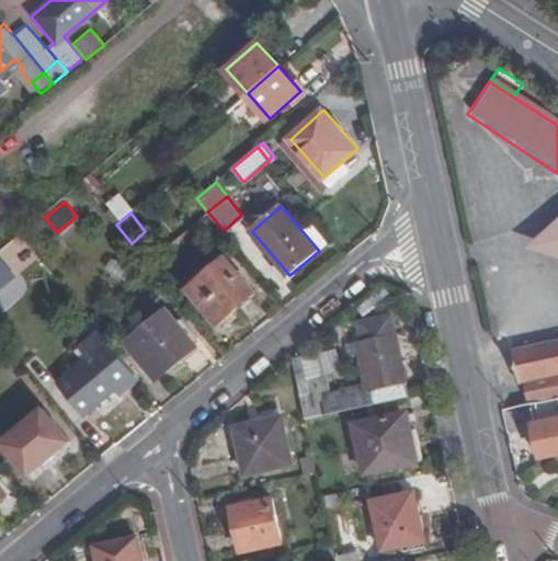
[(0,288),(36,261),(16,237),(0,249),(0,288)]
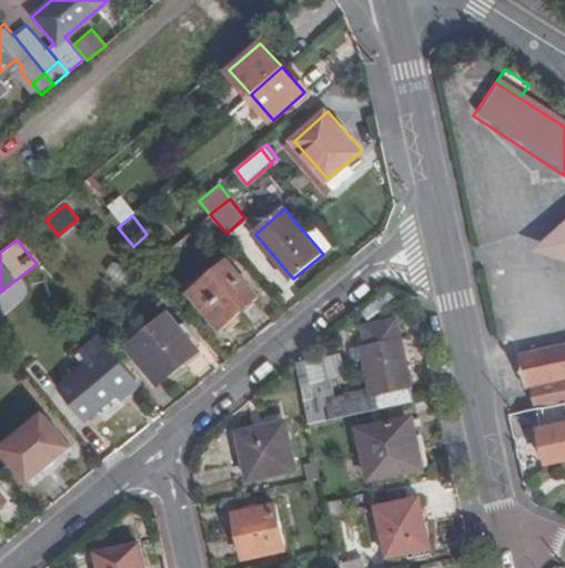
[(230,260),(191,293),(220,327),(259,295),(230,260)]
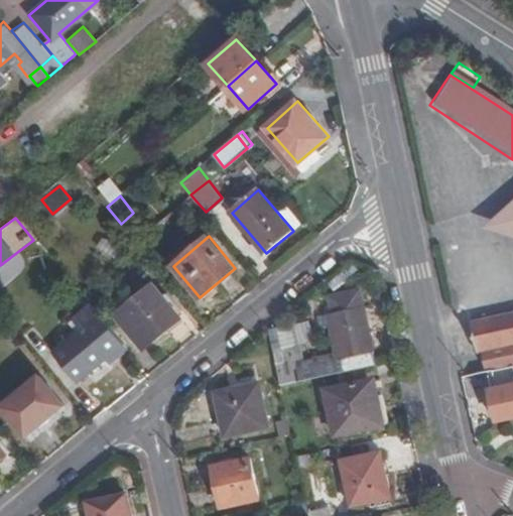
[(180,318),(148,278),(112,308),(144,347),(180,318)]
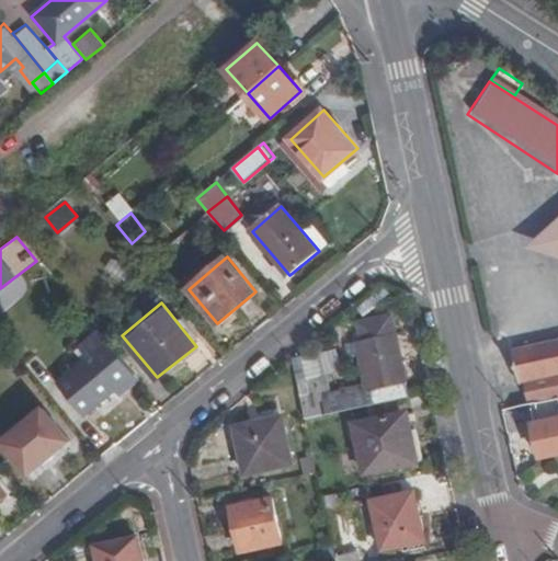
[(363,395),(365,407),(403,399),(390,335),(352,344),(363,395)]
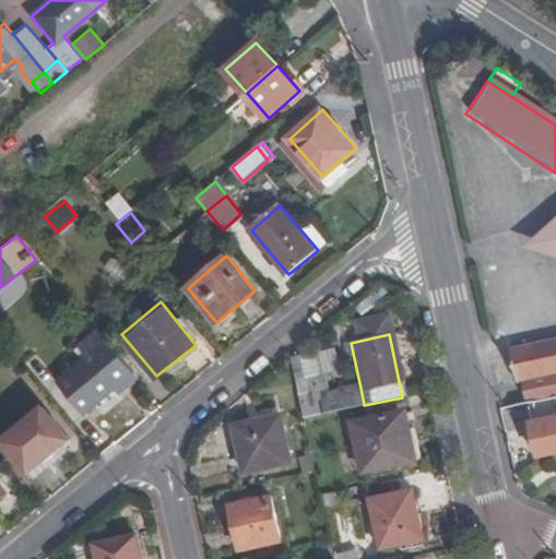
[(82,411),(132,368),(109,340),(58,380),(82,411)]
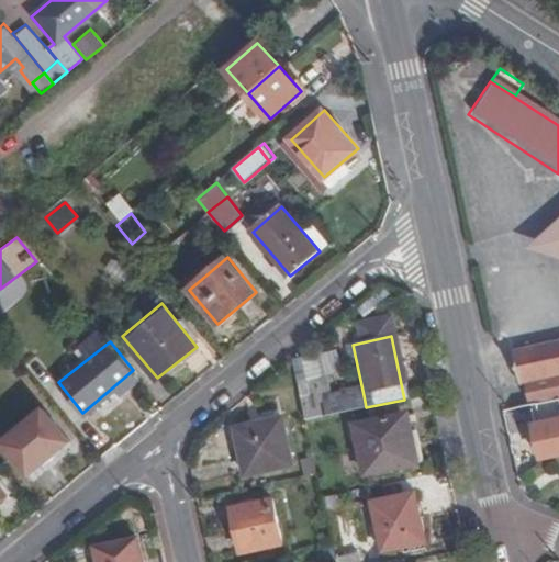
[(558,341),(510,352),(517,384),(523,383),(527,404),(558,397),(558,341)]
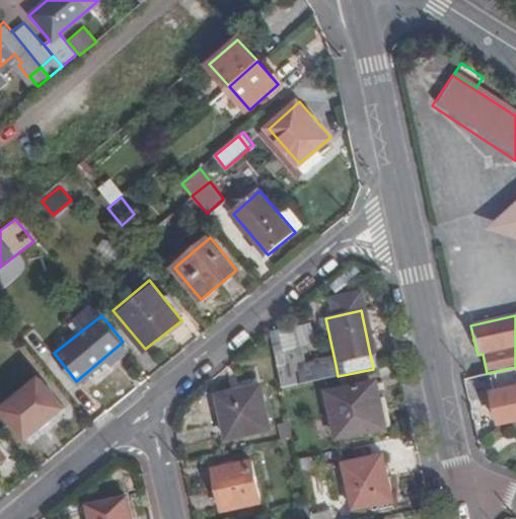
[(271,328),(273,350),(296,348),(295,326),(271,328)]
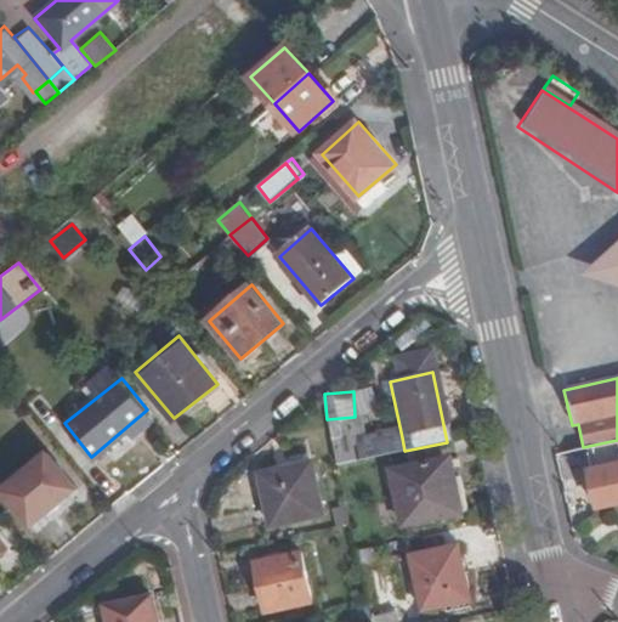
[(346,423),(325,427),(335,467),(386,456),(383,439),(351,445),(346,423)]
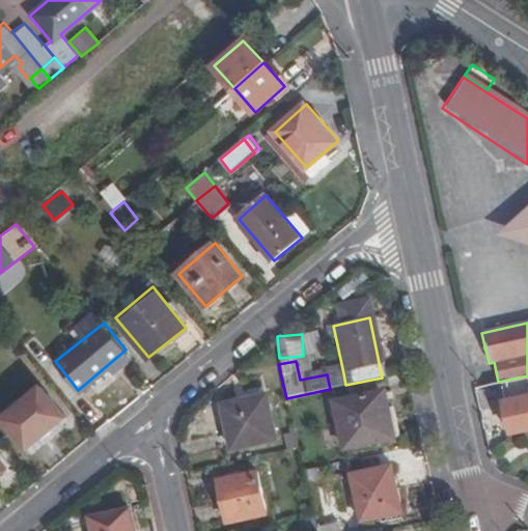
[(343,373),(327,374),(330,389),(345,385),(343,373)]
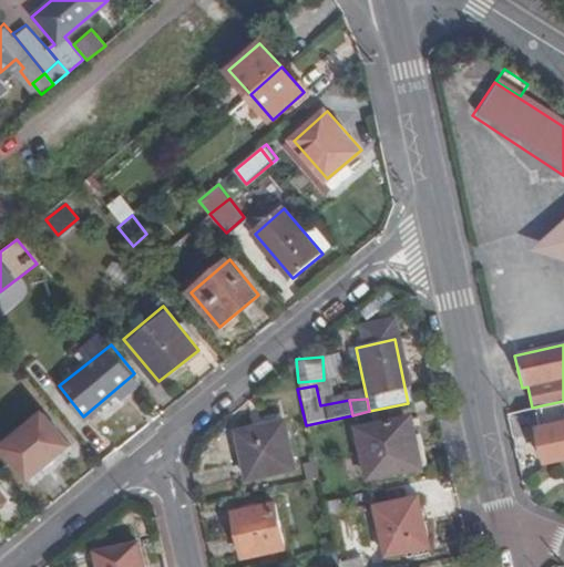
[(536,431),(544,464),(563,459),(563,401),(533,409),(539,431),(536,431)]
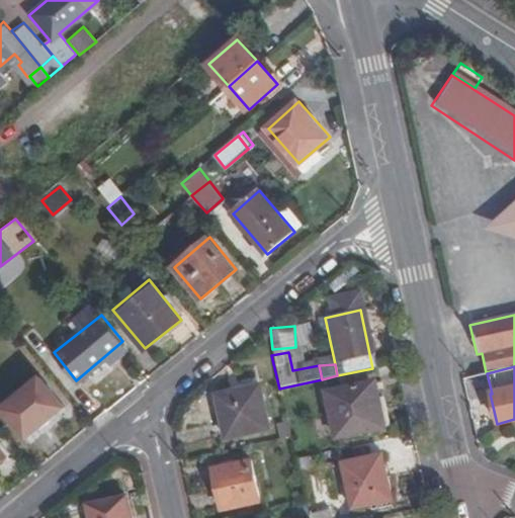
[(41,378),(7,406),(30,434),(64,407),(41,378)]
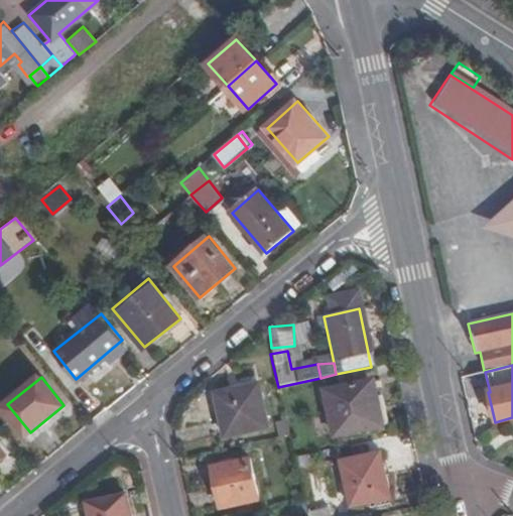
[(364,384),(323,392),(331,435),(379,426),(375,405),(369,406),(364,384)]
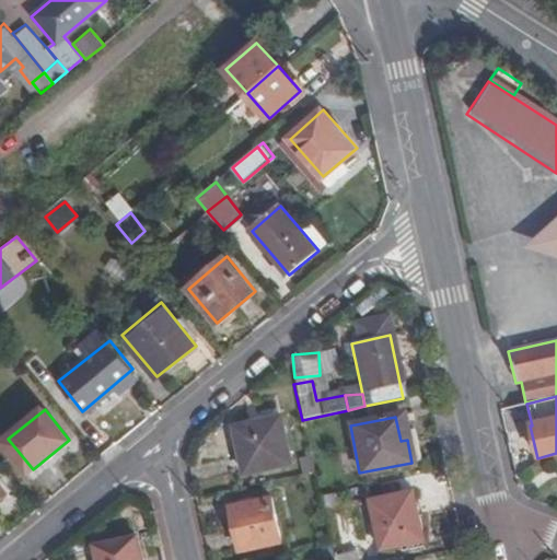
[(289,464),(278,418),(232,426),(242,474),(289,464)]
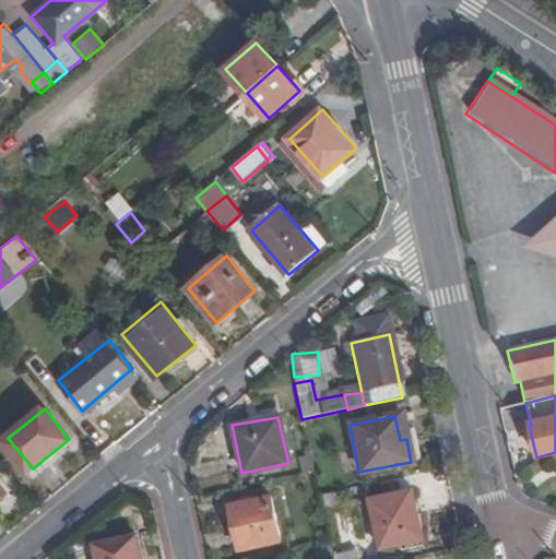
[(409,491),(365,501),(375,550),(418,542),(409,491)]
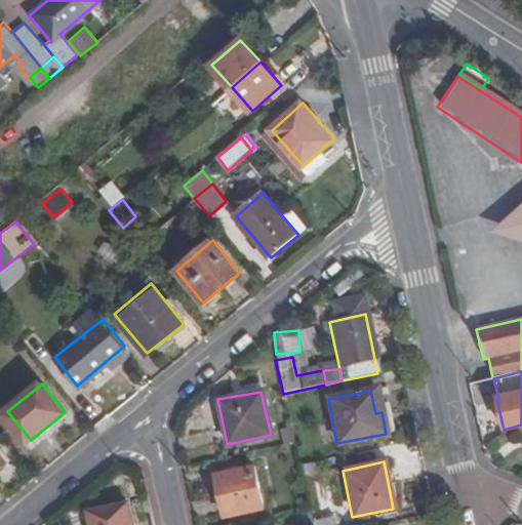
[(261,510),(252,467),(215,473),(224,518),(261,510)]
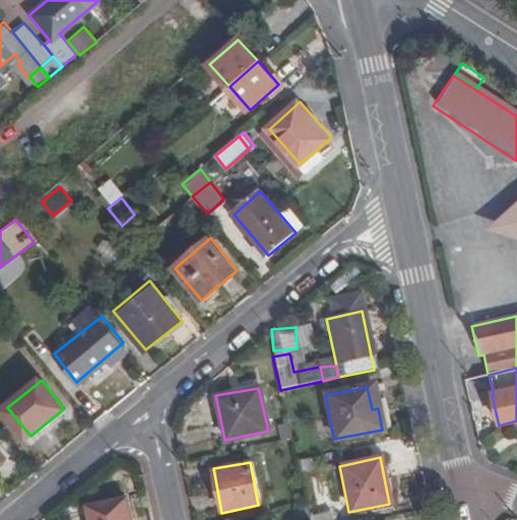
[(132,519),(127,497),(89,505),(92,519),(132,519)]
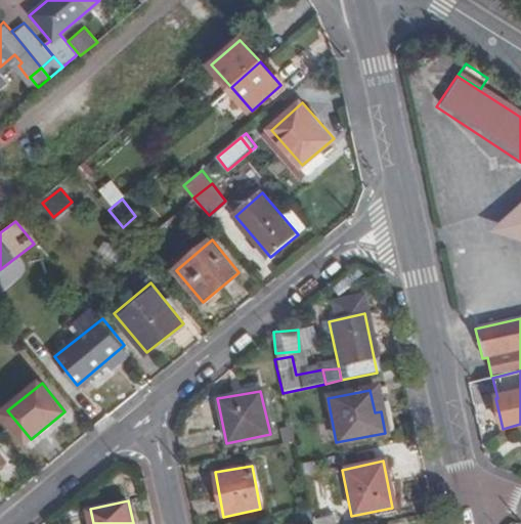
[(308,512),(294,515),(296,523),(310,523),(308,512)]
